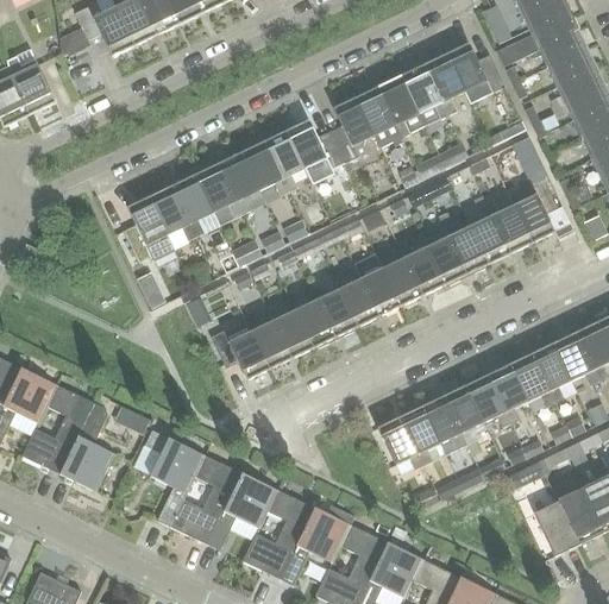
[(117,6),(135,44),(157,33),(139,0),(130,0),(117,6)]
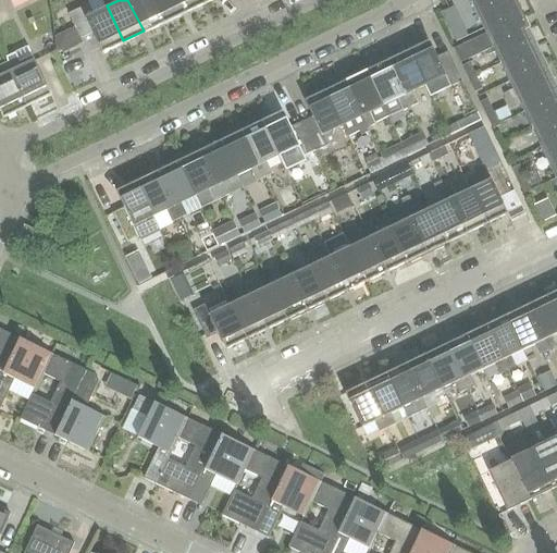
[(127,0),(144,31),(164,21),(153,0),(127,0)]
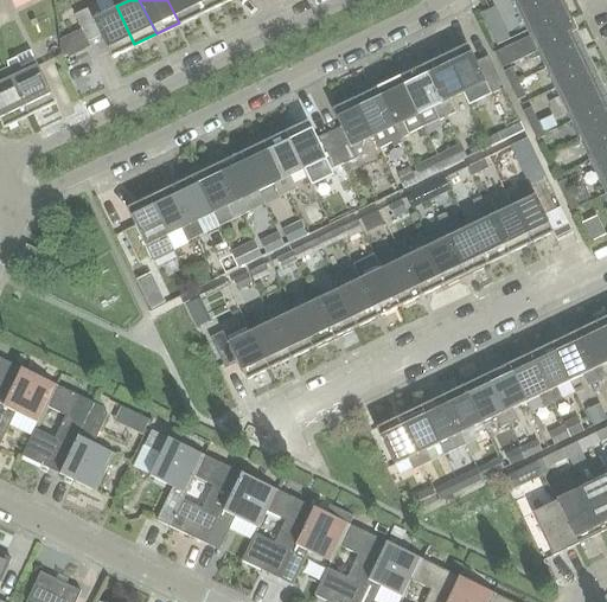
[(167,0),(179,23),(202,12),(196,0),(167,0)]
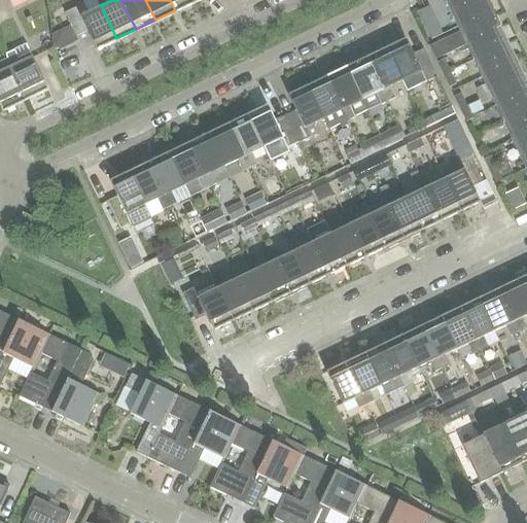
[(170,0),(175,10),(194,1),(194,0),(170,0)]
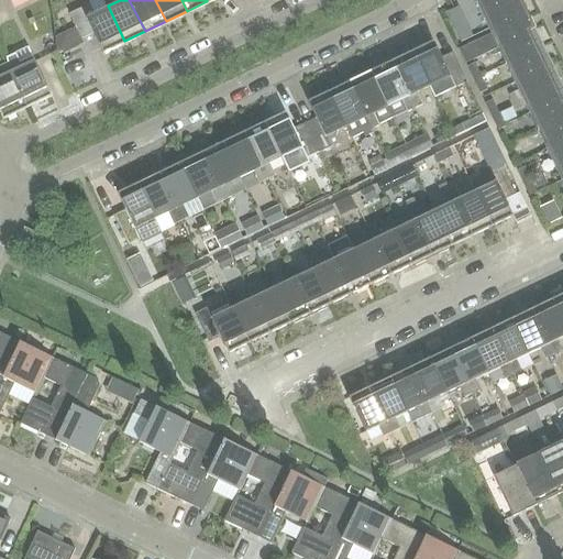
[(475,0),(493,34),(461,51),(465,61),(494,45),(562,182),(562,86),(521,0),(475,0)]
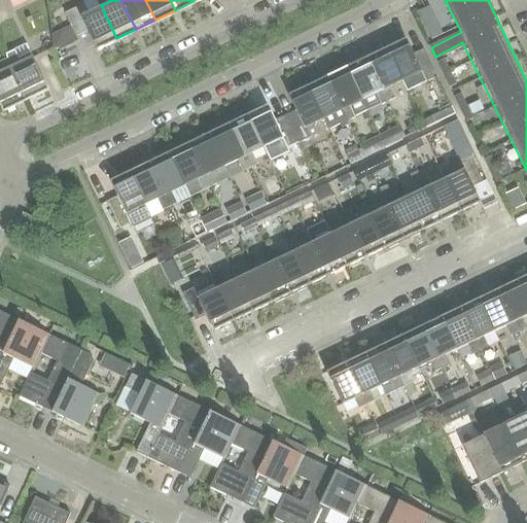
[(97,47),(116,38),(101,5),(89,11),(84,1),(65,10),(70,21),(77,35),(78,37),(90,32),(97,47)]
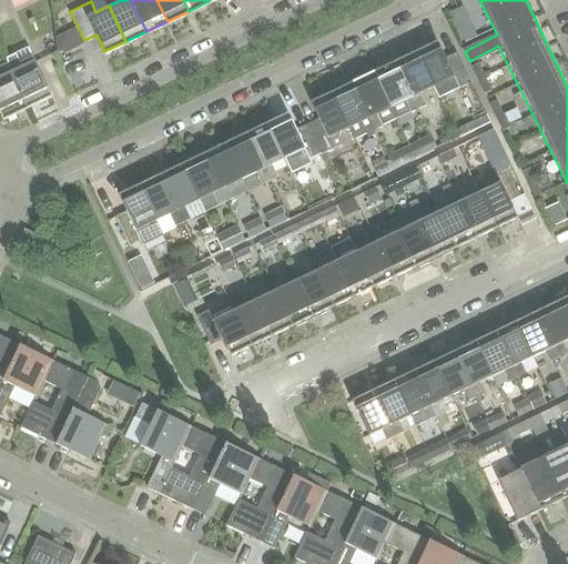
[(83,38),(75,22),(72,24),(56,32),(59,51),(75,42),(83,38)]
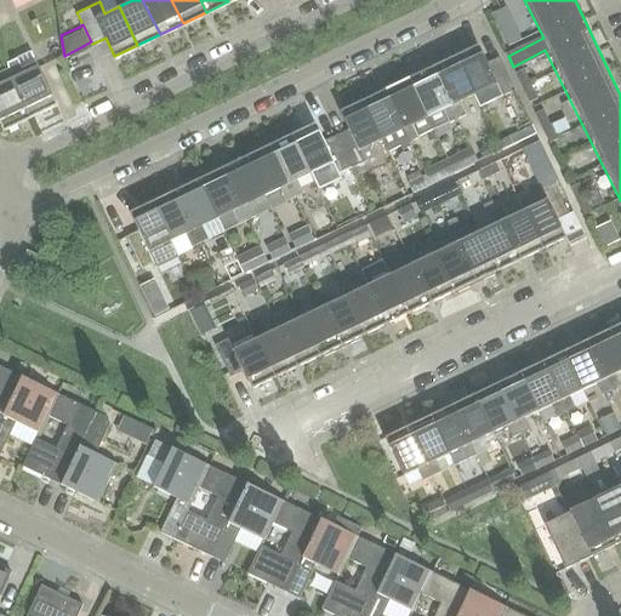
[(520,36),(516,27),(503,33),(507,43),(520,36)]
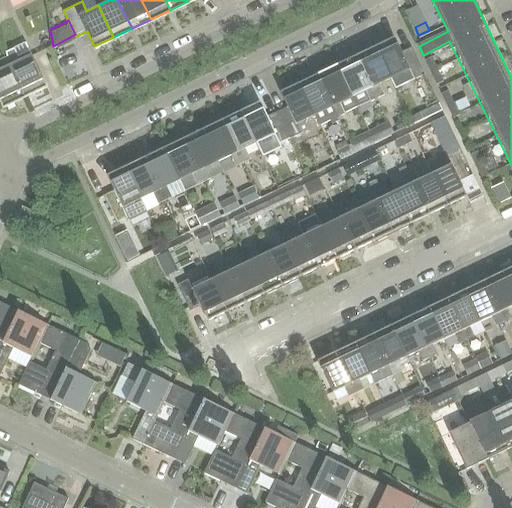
[(375,44),(390,76),(401,70),(406,80),(424,72),(411,45),(401,50),(394,35),(375,44)]
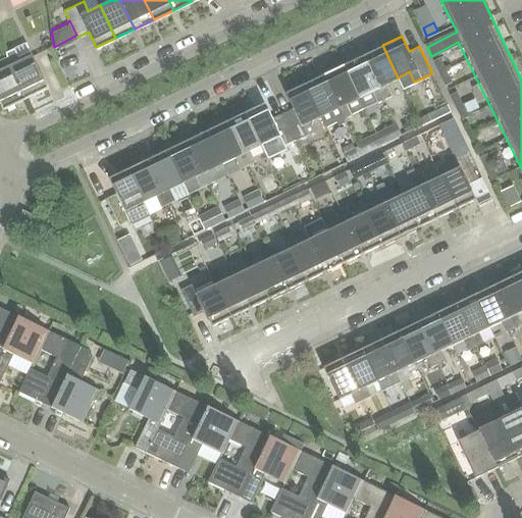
[(9,65),(25,97),(48,87),(24,38),(5,47),(8,57),(9,65)]
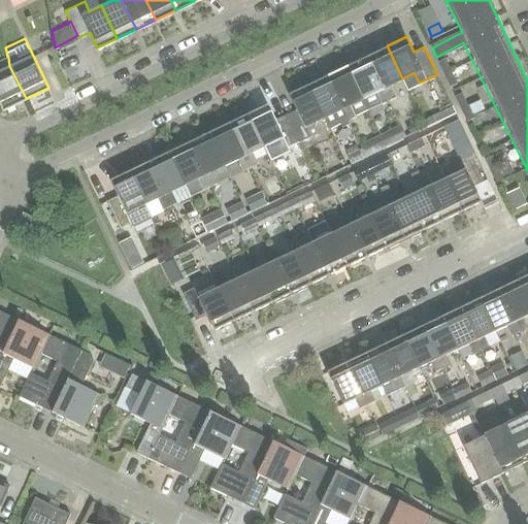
[(367,55),(389,99),(396,95),(391,84),(402,78),(387,45),(367,55)]
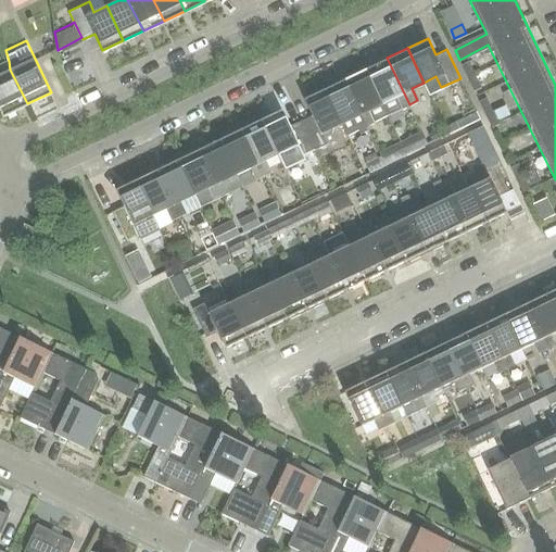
[(389,114),(409,104),(387,58),(366,67),(389,114)]
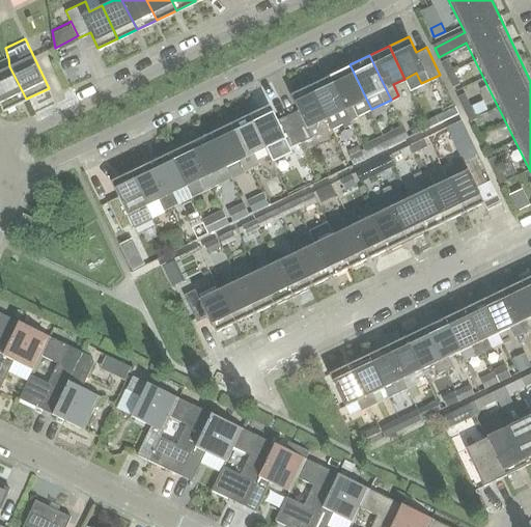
[(448,72),(454,68),(448,56),(442,59),(448,72)]
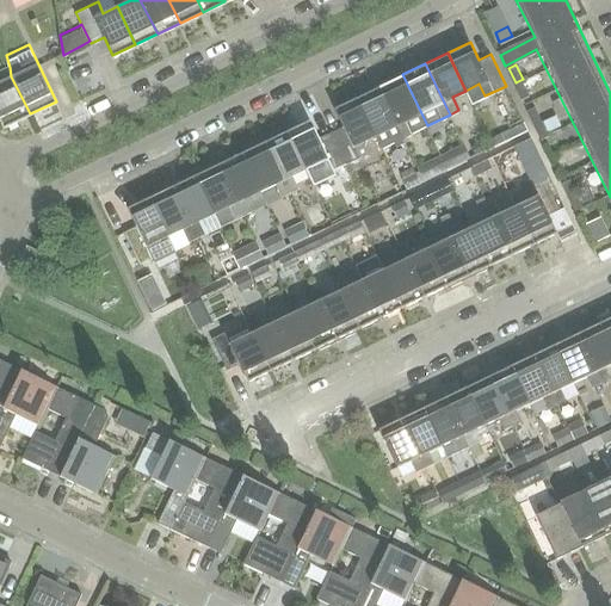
[(30,113),(11,76),(10,67),(0,70),(0,119),(2,127),(30,113)]
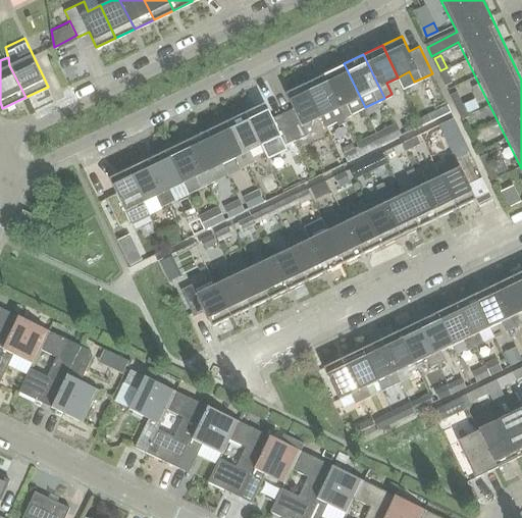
[(365,107),(344,63),(324,72),(345,116),(365,107)]
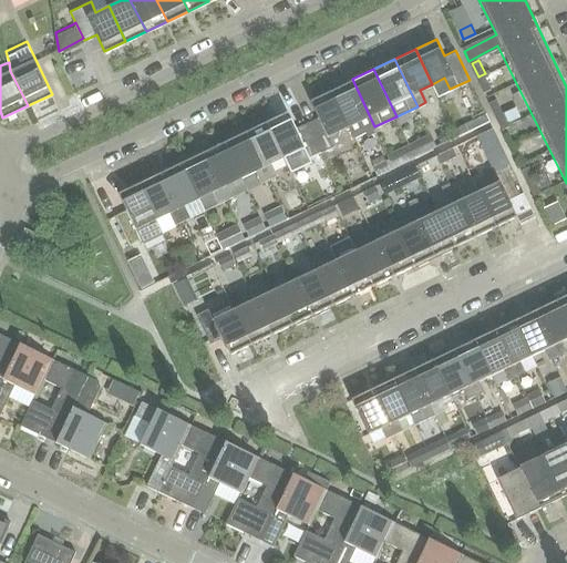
[(485,73),(478,77),(484,90),(491,86),(485,73)]
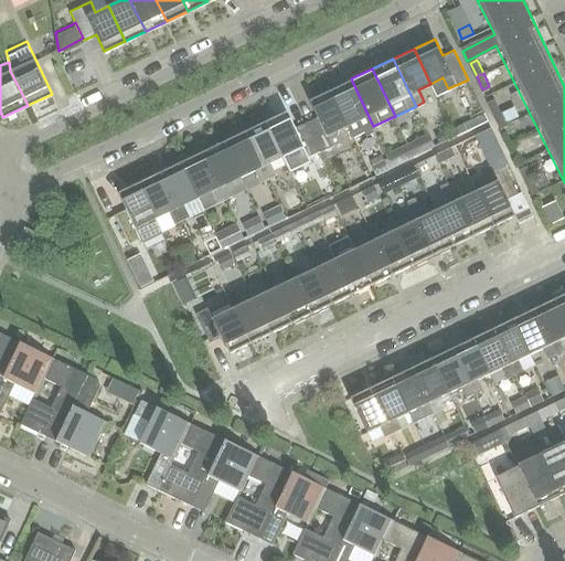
[(373,126),(351,78),(330,88),(348,124),(353,135),(364,129),(366,134),(375,129),(373,126)]
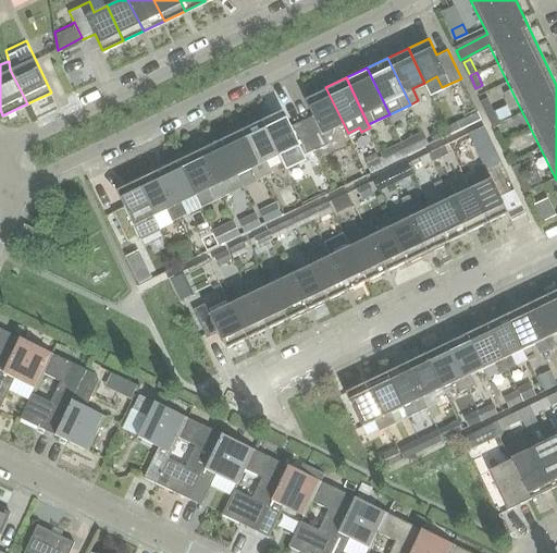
[(312,113),(301,119),(316,148),(336,138),(331,127),(343,122),(325,87),(305,97),(312,113)]
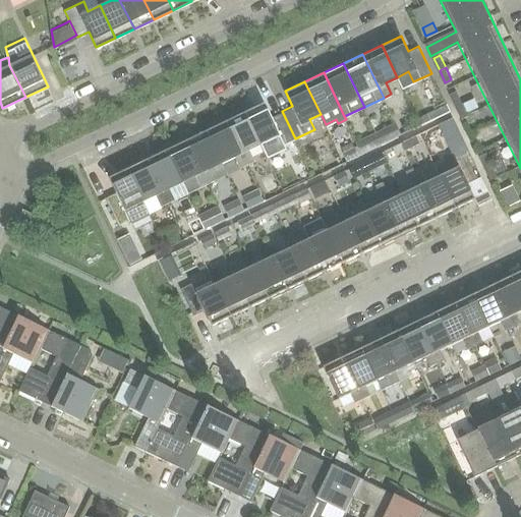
[(456,90),(450,93),(456,105),(462,102),(456,90)]
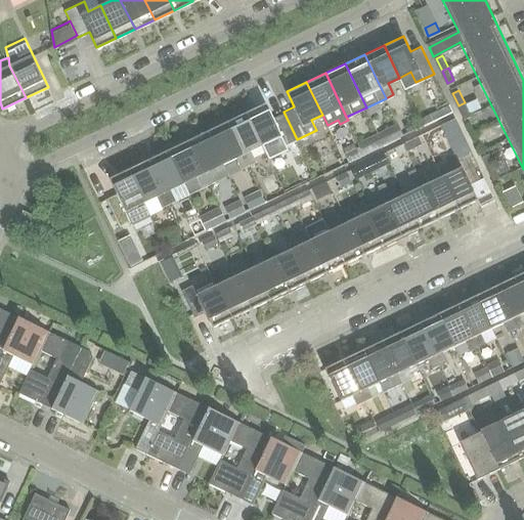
[(277,148),(297,139),(284,112),(273,117),(266,101),(246,112),(262,143),(272,138),(277,148)]
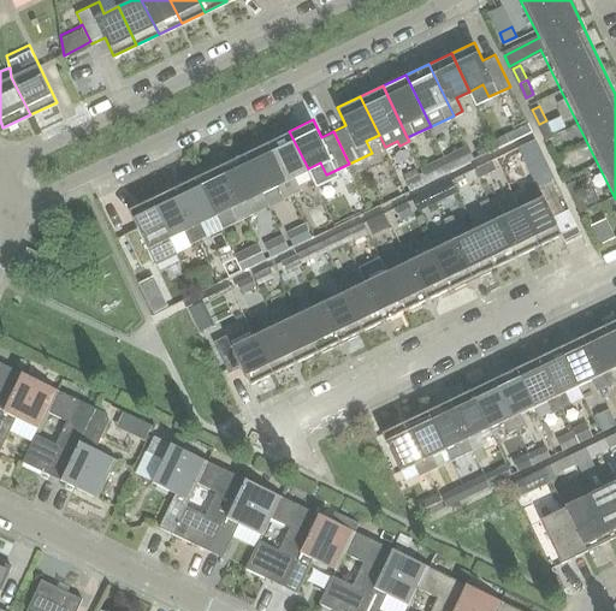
[(546,120),(539,124),(546,138),(554,135),(546,120)]
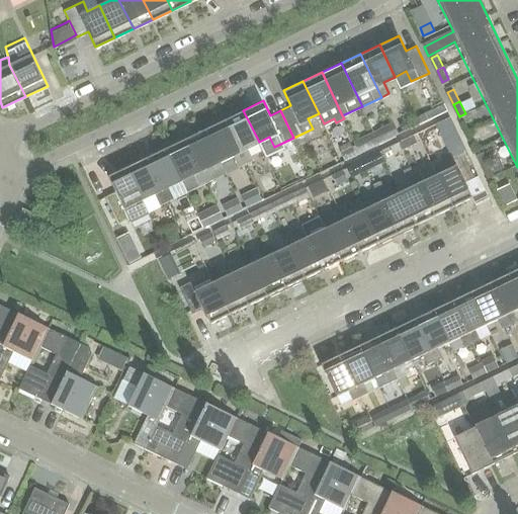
[(435,114),(446,109),(443,102),(432,107),(435,114)]
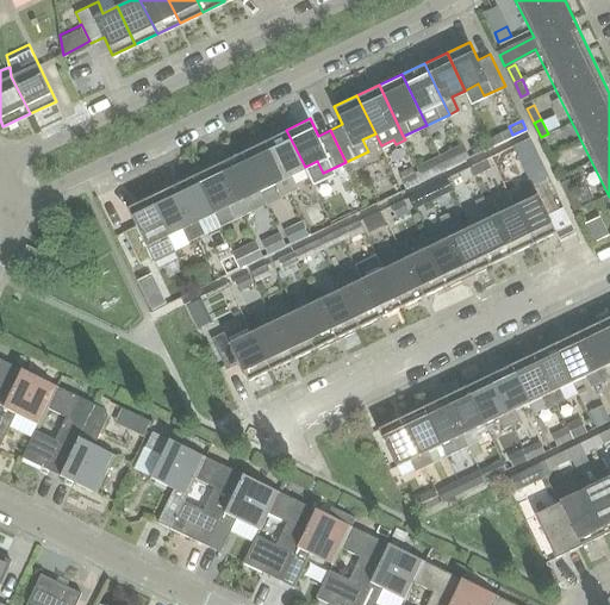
[(265,141),(290,191),(298,187),(292,174),(305,167),(286,130),(265,141)]
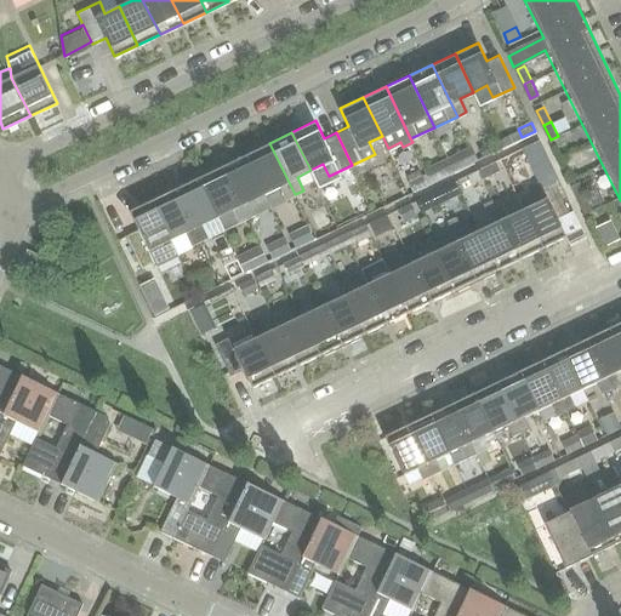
[(539,138),(522,147),(525,155),(542,147),(539,138)]
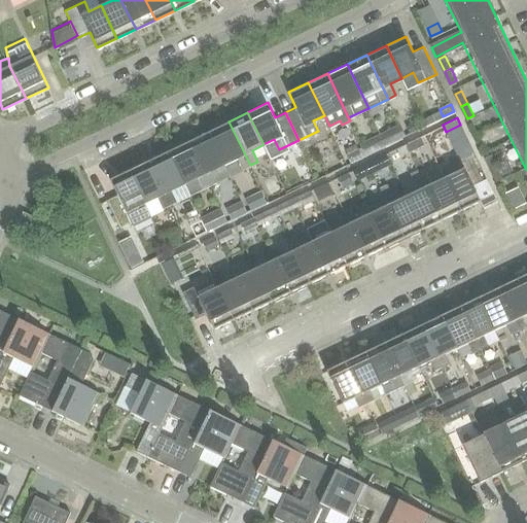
[(209,131),(224,163),(238,157),(243,169),(250,165),(229,121),(209,131)]
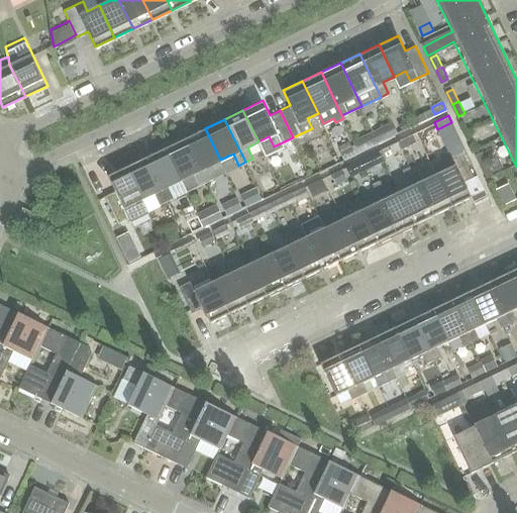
[(392,119),(373,128),(379,140),(398,130),(392,119)]
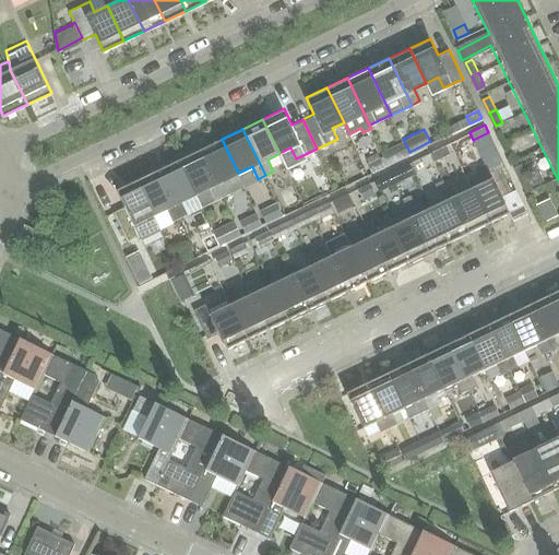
[(200,149),(223,196),(230,192),(225,179),(238,173),(222,139),(200,149)]
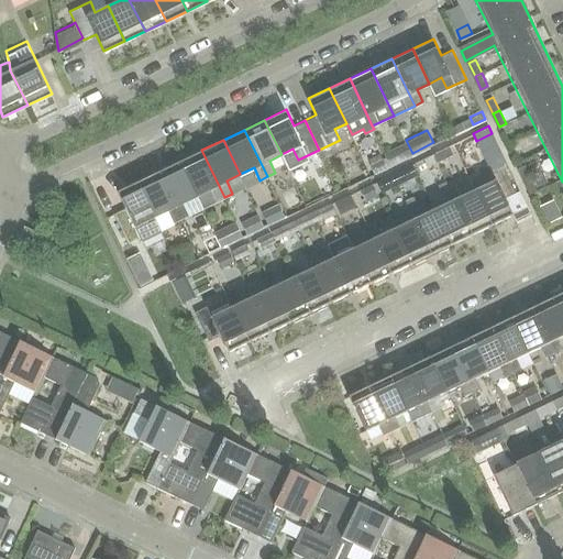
[(392,163),(412,153),(406,140),(385,151),(392,163)]
